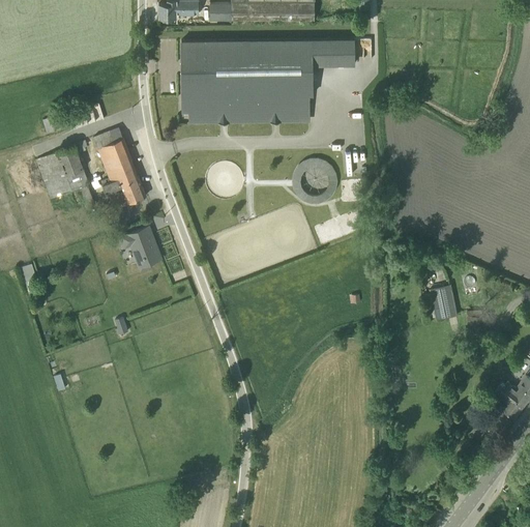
[(209,3),(209,21),(316,23),(315,0),(230,0),(230,4),(209,3)]
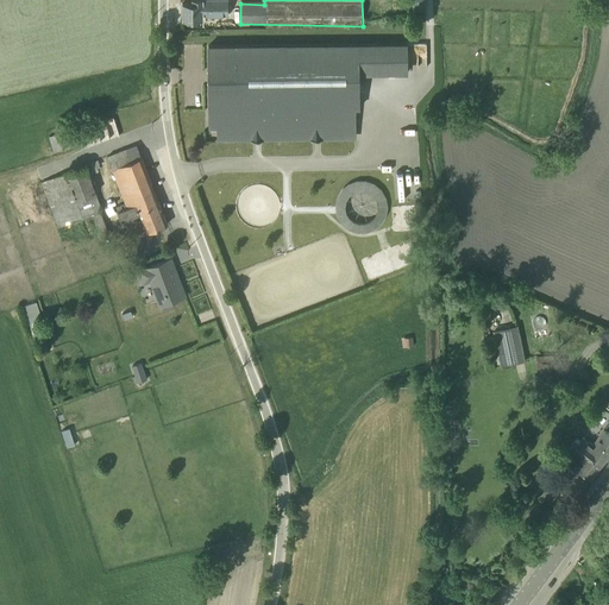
[(228,1),(192,2),(192,6),(181,6),(181,21),(203,21),(203,18),(228,18),(228,1)]
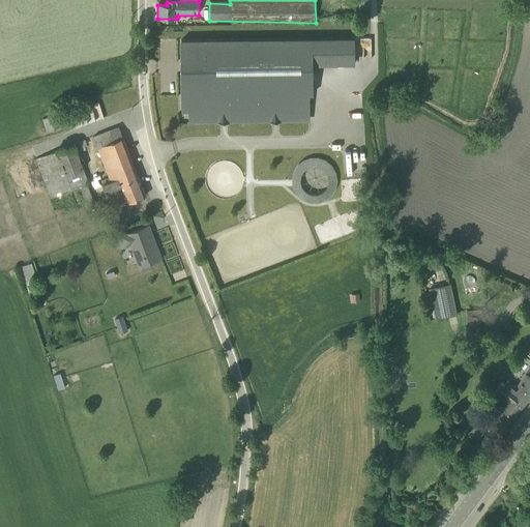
[(354,39),(181,41),(182,114),(188,114),(188,124),(310,123),(308,98),(312,98),(312,67),(355,66),(354,39)]
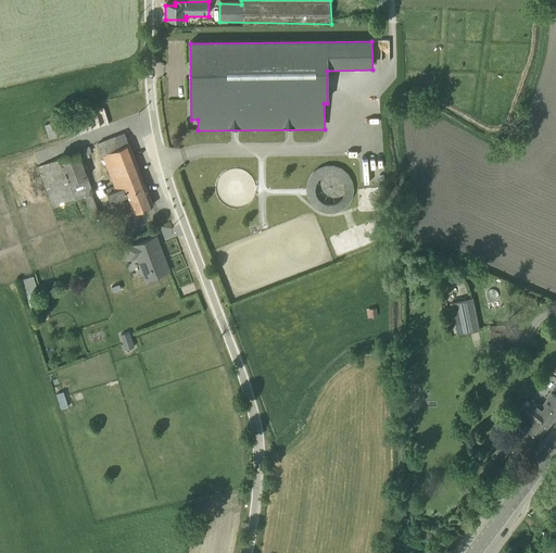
[(42,127),(47,142),(74,135),(70,120),(42,127)]
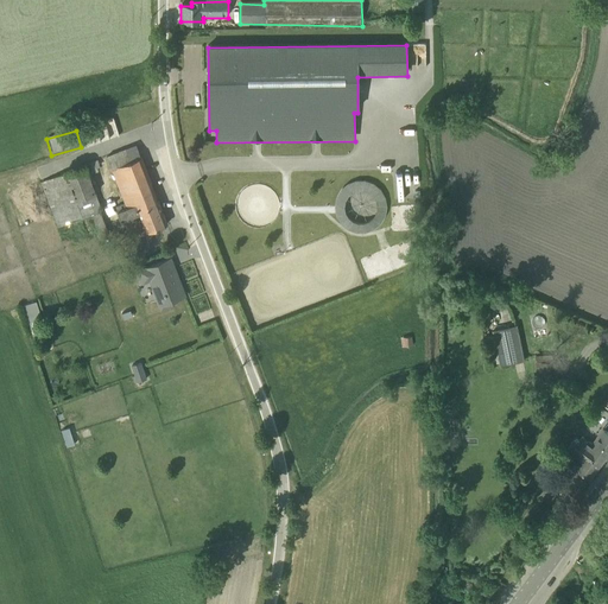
[(166,226),(139,159),(131,164),(126,152),(107,160),(125,205),(114,209),(120,223),(139,216),(146,234),(166,226)]
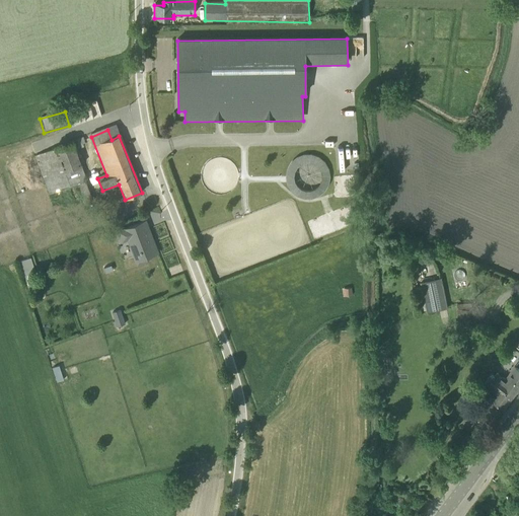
[(82,139),(34,158),(50,196),(75,187),(83,207),(92,203),(83,180),(86,179),(76,151),(85,148),(82,139)]
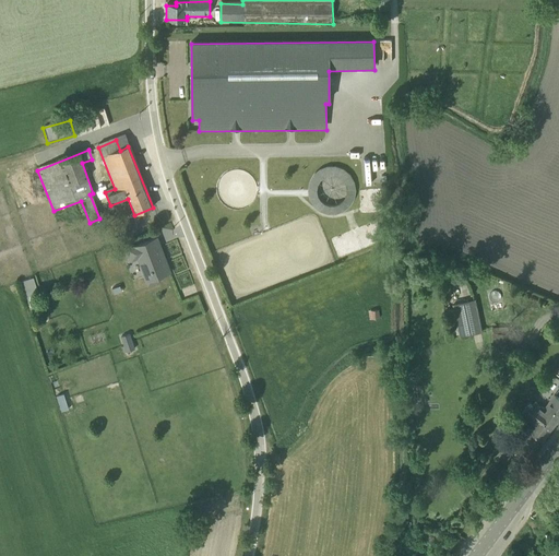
[(313,169),(311,212),(348,213),(351,172),(313,169)]
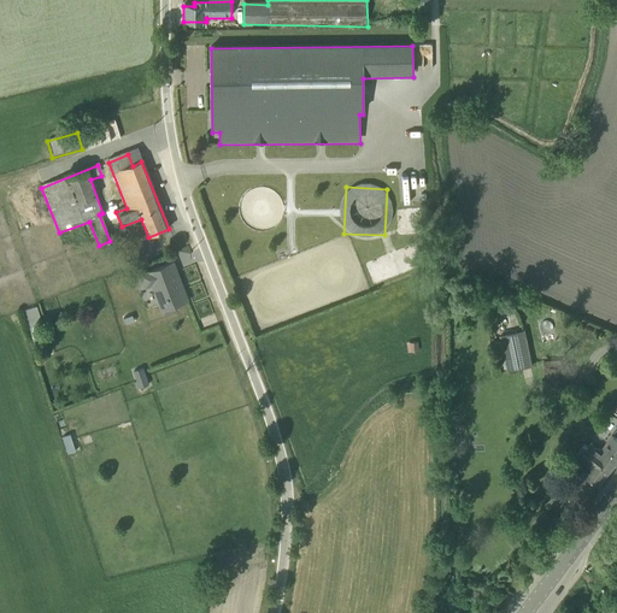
[(188,300),(172,264),(139,277),(144,290),(150,288),(162,317),(175,311),(172,306),(188,300)]
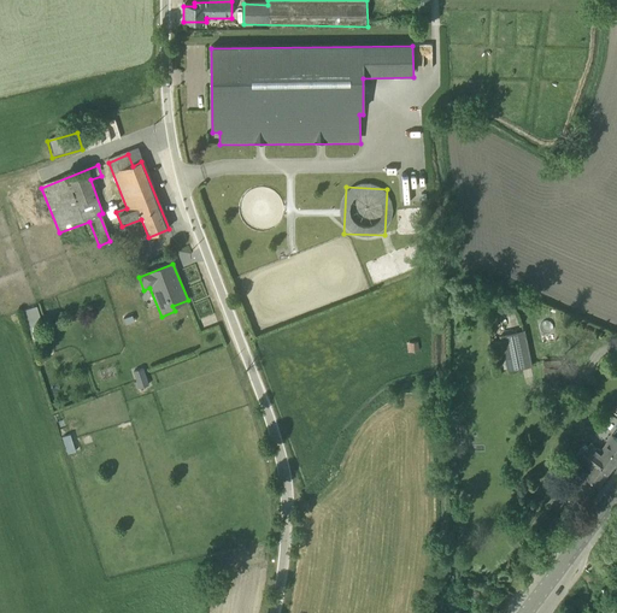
[(39,306),(25,311),(30,323),(43,318),(39,306)]
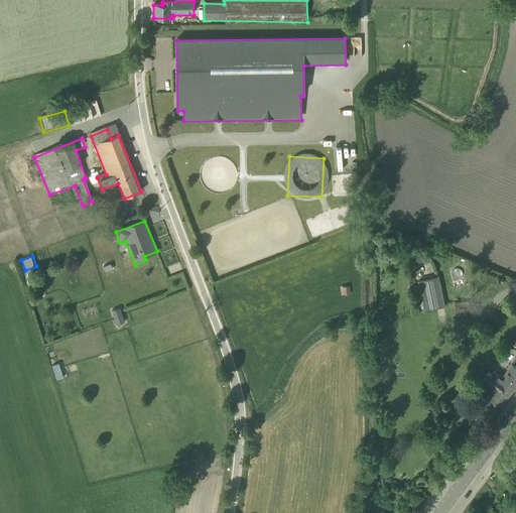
[(34,275),(24,278),(27,286),(36,283),(34,275)]
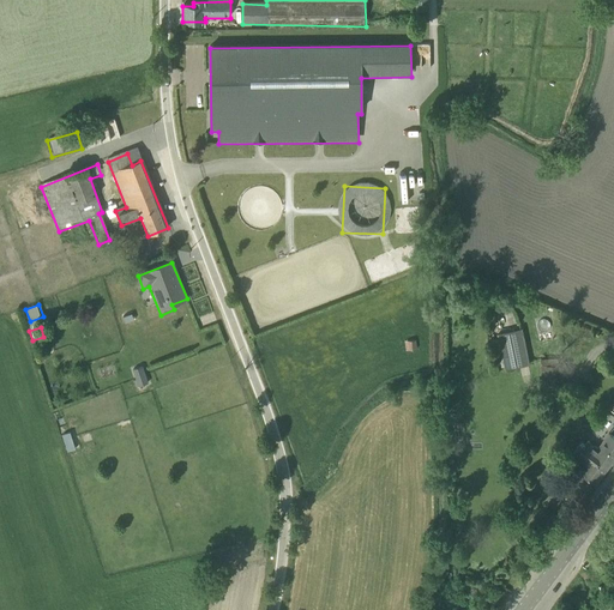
[(530,368),(522,332),(497,337),(505,373),(530,368)]
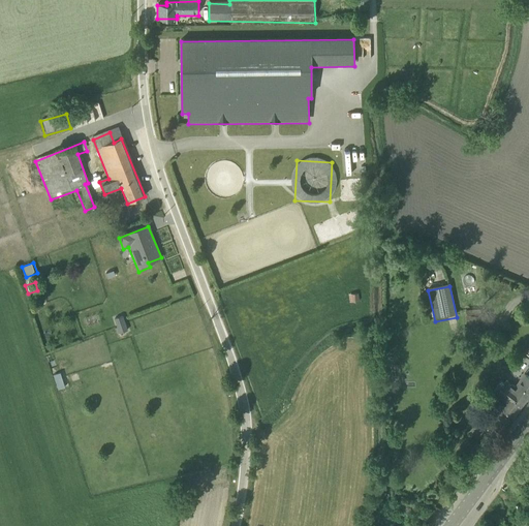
[(485,335),(485,318),(480,318),(480,312),(466,313),(466,322),(470,322),(470,335),(485,335)]
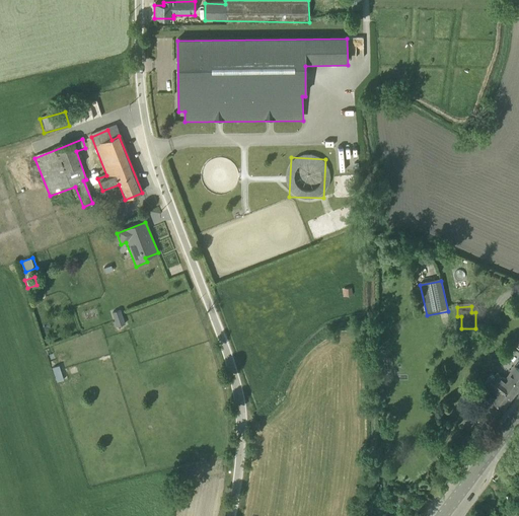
[(125,324),(121,312),(113,314),(117,327),(125,324)]
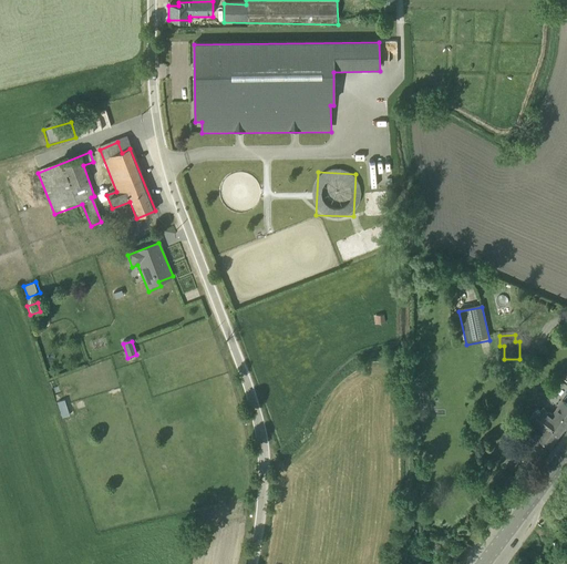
[(66,400),(60,402),(63,416),(70,414),(66,400)]
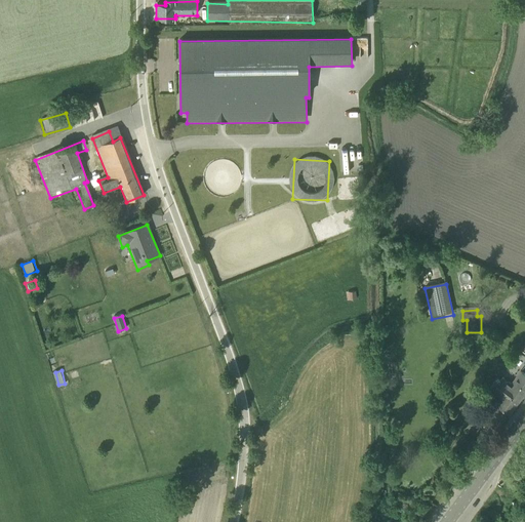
[(500,382),(496,388),(518,404),(524,395),(524,376),(521,374),(512,387),(502,379),(500,382)]
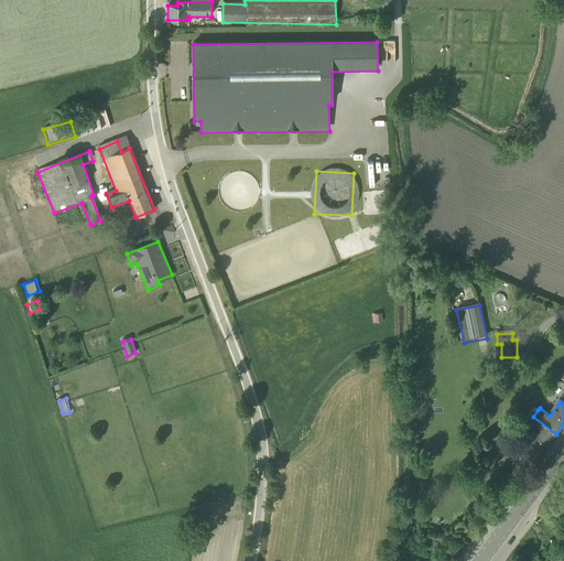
[(530,421),(528,423),(538,431),(537,433),(533,437),(539,441),(548,448),(556,434),(533,417),(530,421)]
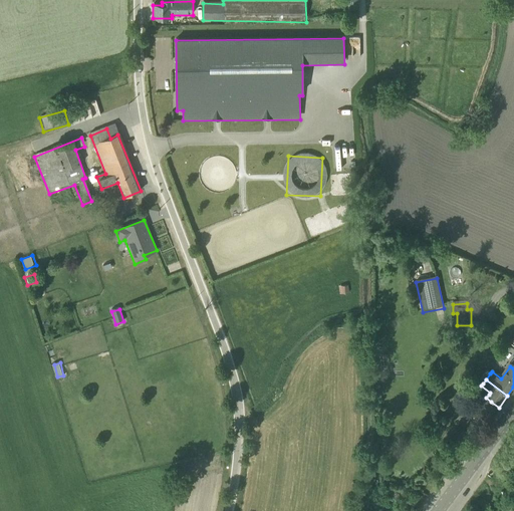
All buildings are outlined.
